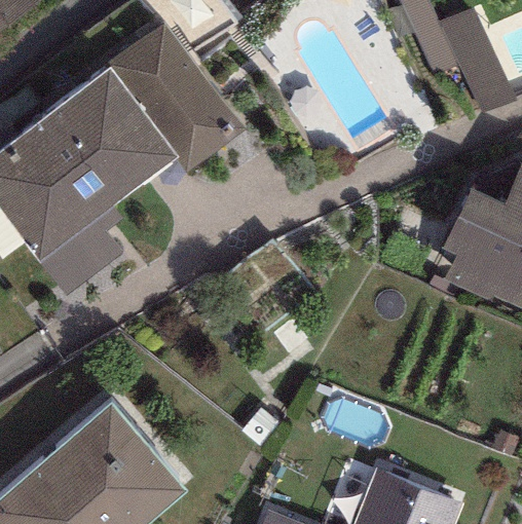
[(0,0),(0,31),(41,0),(0,0)]
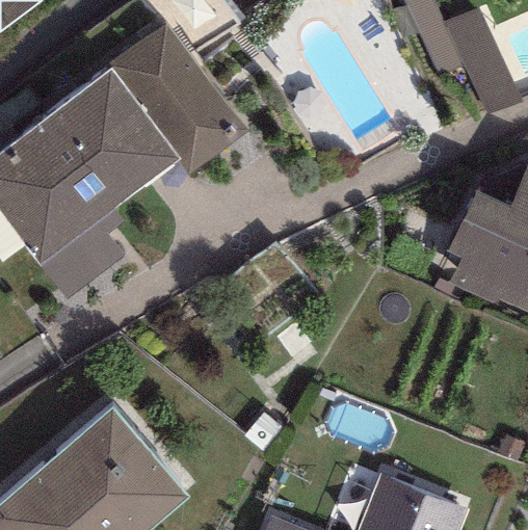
[(404,0),(421,33),(440,75),(467,63),(487,114),(522,100),(478,6),(446,20),(438,0),(404,0)]
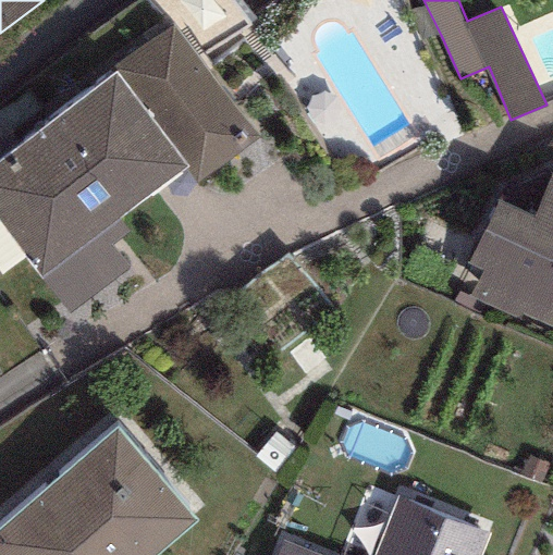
[(119,72),(0,160),(0,219),(45,278),(122,219),(191,168),(201,181),(260,136),(174,22),(114,66),(119,72)]
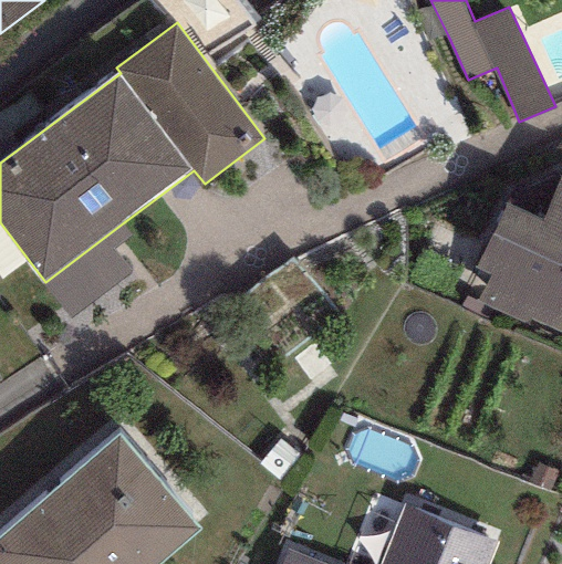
[(561,178),(542,217),(509,201),(477,267),(491,273),(478,301),(529,325),(532,317),(561,331),(561,178)]
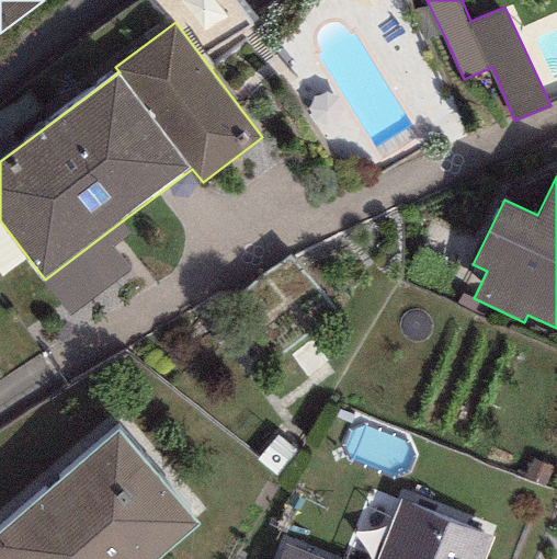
[(132,232),(123,220),(45,280),(70,314),(133,266),(116,244),(132,232)]
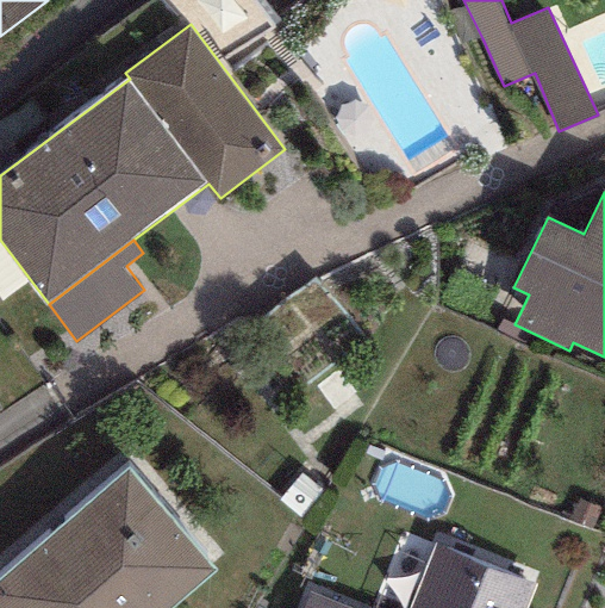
[(132,469),(0,579),(0,607),(174,607),(219,570),(132,469)]
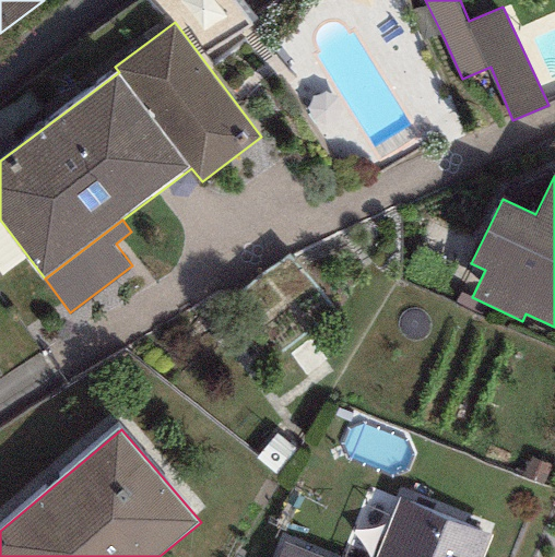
[(486,556),(495,536),(402,498),(378,556),(323,556),(285,542),(279,556),(486,556)]
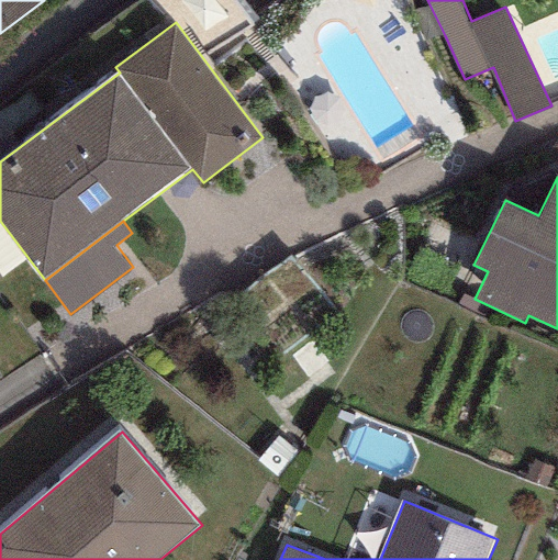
All buildings are outlined.
